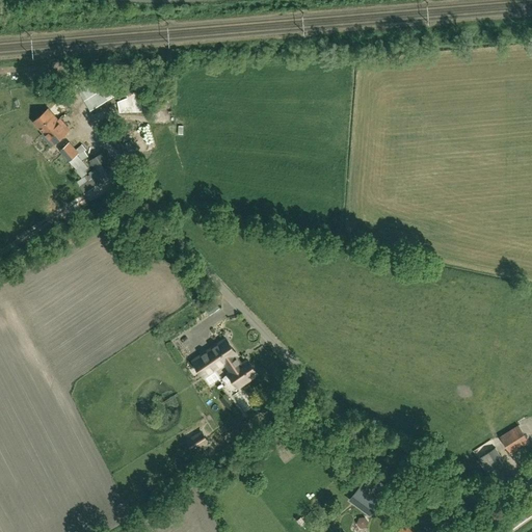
[(109,86),(102,90),(96,79),(87,84),(82,75),(77,78),(79,82),(76,84),(90,110),(115,96),(109,86)]
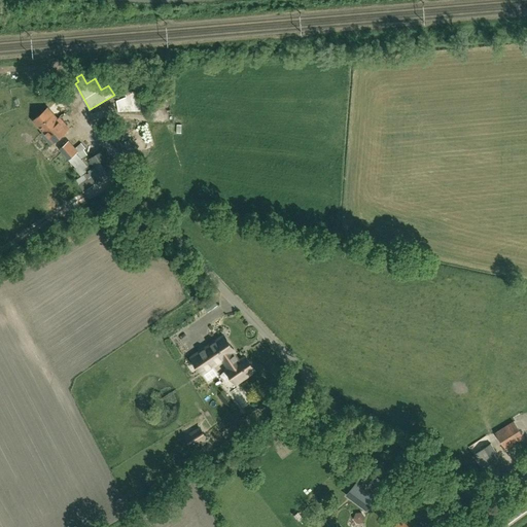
[(127,96),(144,86),(140,79),(123,89),(127,96)]
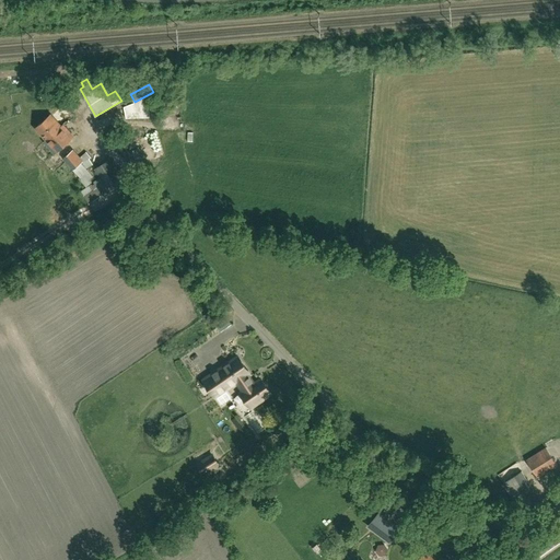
[(63,125),(61,126),(51,114),(35,128),(46,140),(45,141),(55,152),(72,137),(63,125)]
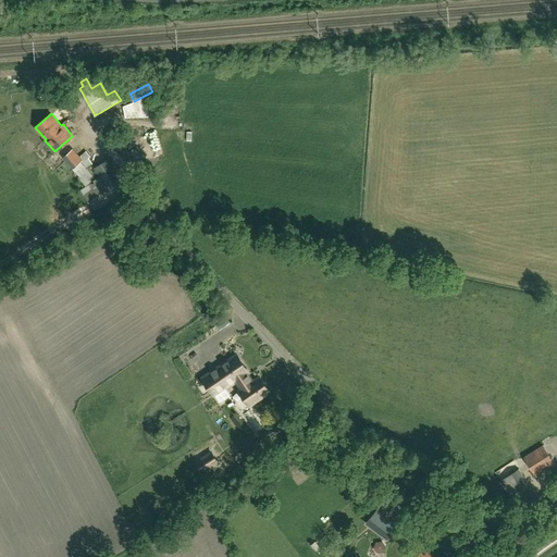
[(93,175),(86,168),(81,161),(83,160),(72,149),(62,158),(72,170),(73,169),(78,175),(77,176),(86,186),(90,182),(88,180),(93,175)]
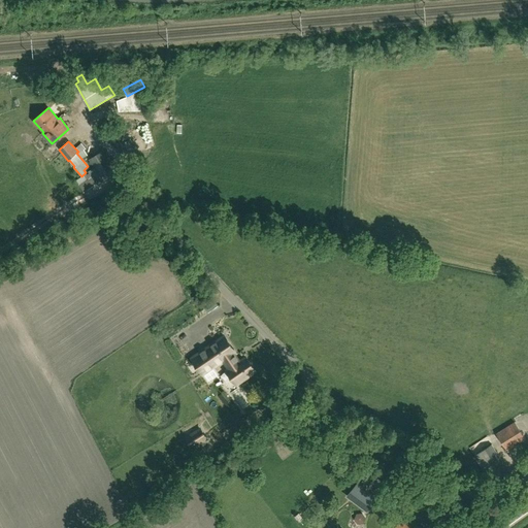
[(90,159),(100,176),(114,167),(103,151),(90,159)]
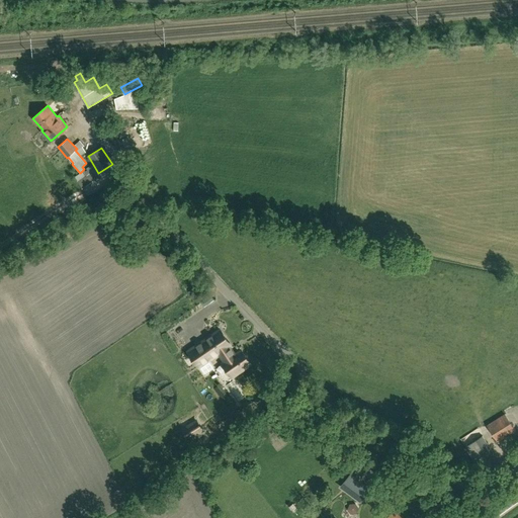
[(198,298),(204,306),(213,299),(207,291),(198,298)]
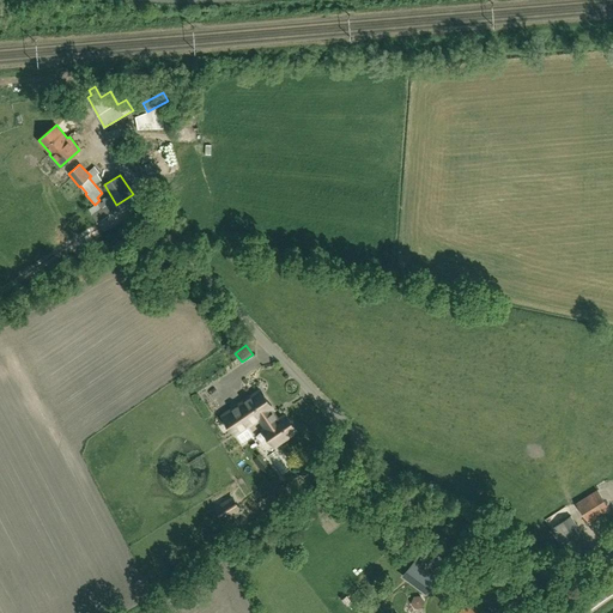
[(253,435),(247,426),(260,418),(267,429),(265,431),(274,445),(296,431),(285,416),(277,423),(268,412),(272,408),(260,392),(223,417),(242,444),(253,437),(253,435)]
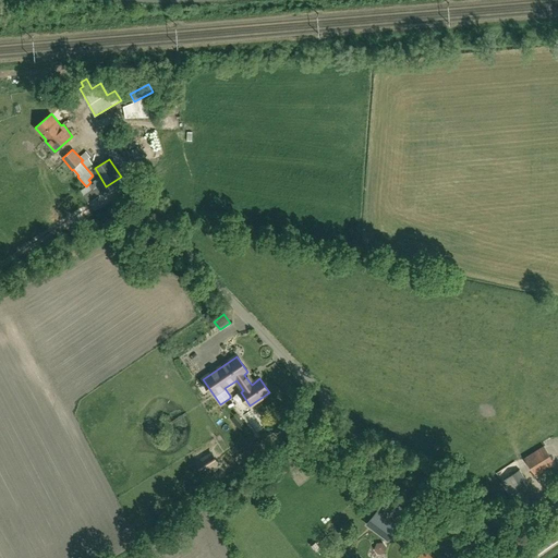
[(554,464),(543,447),(524,459),(535,476),(554,464)]
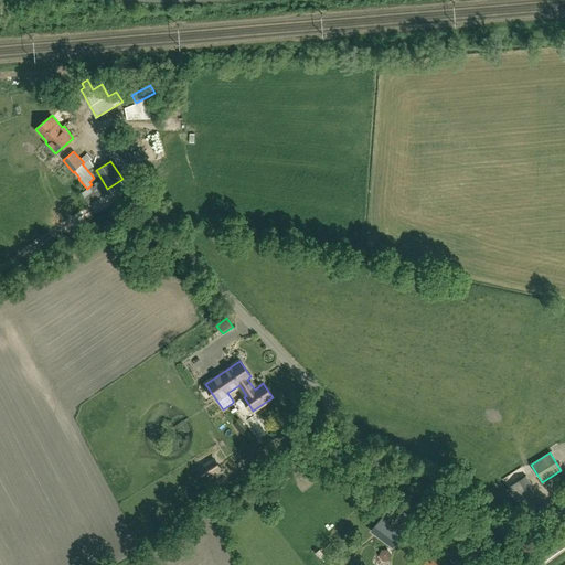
[(214,458),(198,468),(205,481),(222,470),(214,458)]
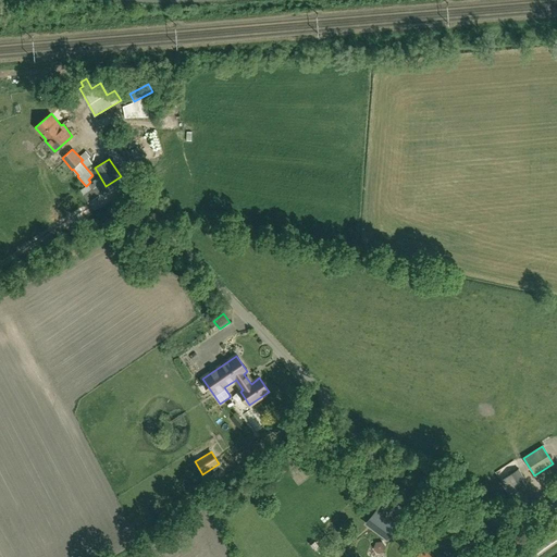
[(517,470),(505,478),(499,481),(519,509),(535,498),(517,470)]
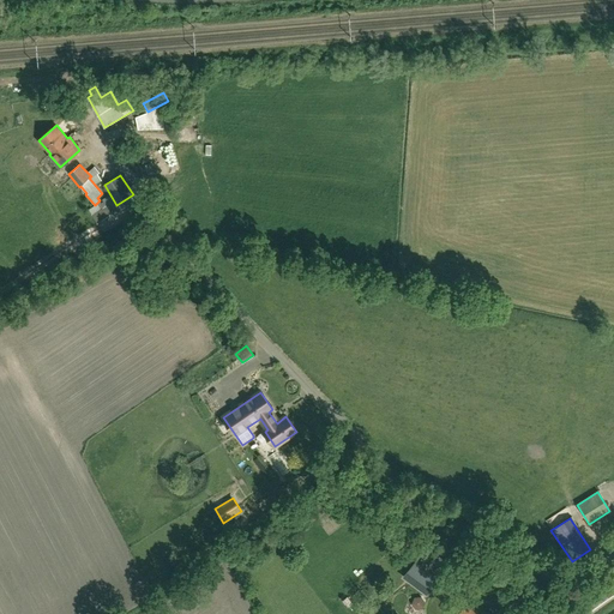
[(371,534),(374,539),(383,530),(378,525),(371,534)]
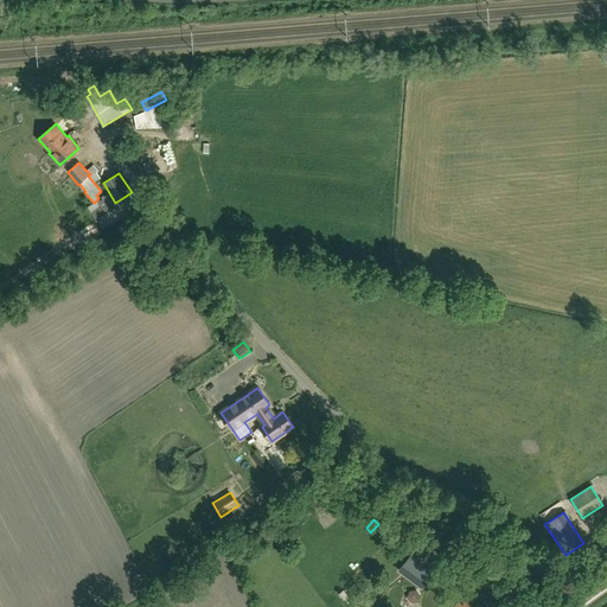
[(445,558),(421,541),(398,570),(422,588),(445,558)]
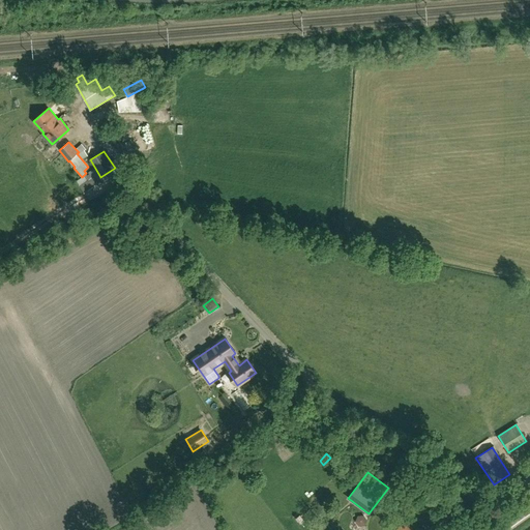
[(356,517),(359,526),(369,523),(365,514),(356,517)]
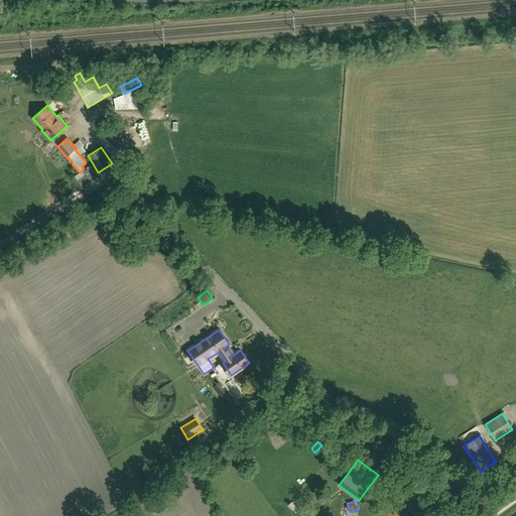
[(343,515),(345,515),(350,512),(346,507),(340,512),(343,515)]
